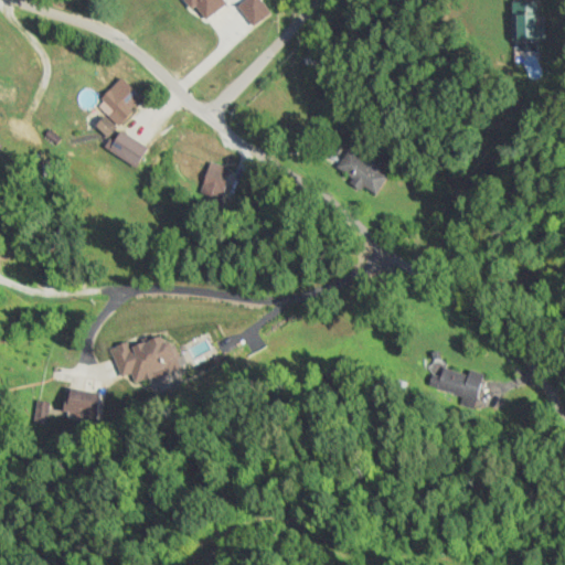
[(512,2),(512,40),(546,40),(546,28),(535,28),(535,2),(512,2)]
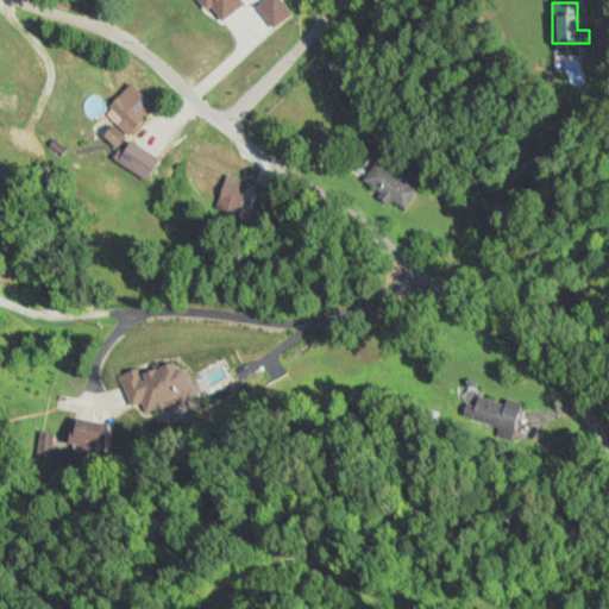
[(326,61),(337,75),(347,67),(337,52),(326,61)]
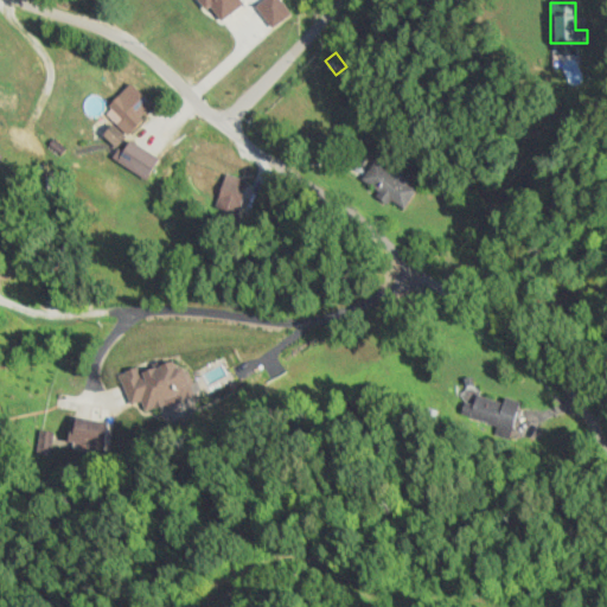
[(126,135),(153,108),(129,84),(103,112),(126,135)]
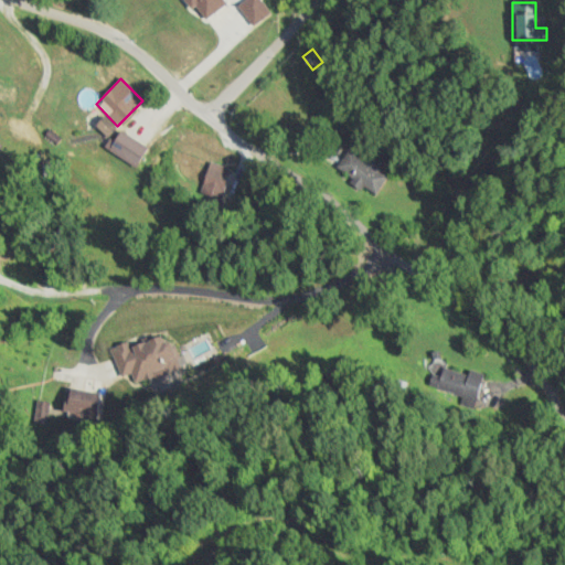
[(110,138),(104,148),(136,169),(148,150),(102,119),(95,128),(110,138)]
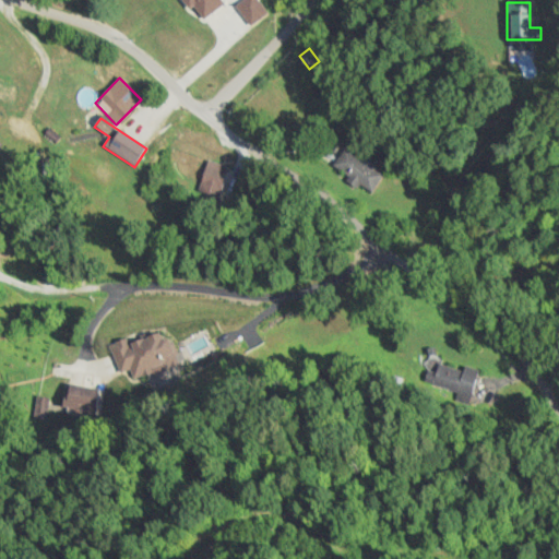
[(332,173),(376,191),(384,168),(341,150),(332,173)]
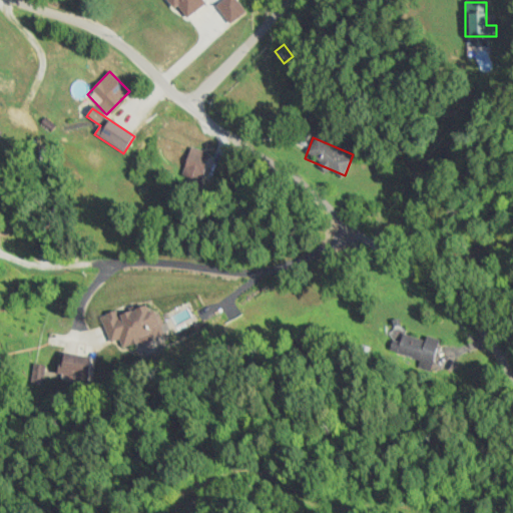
[(210,153),(188,147),(181,175),(202,180),(210,153)]
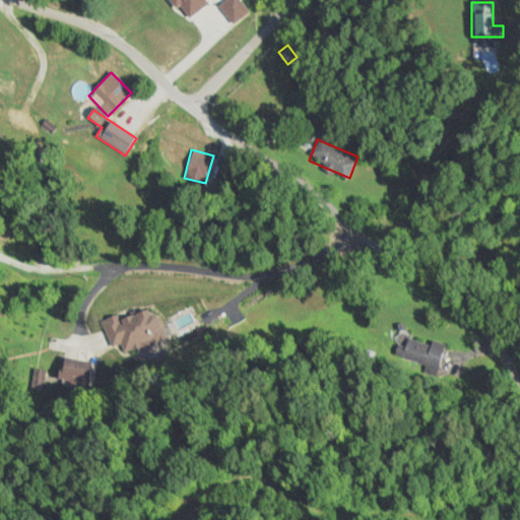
[(103,324),(112,343),(120,339),(126,352),(161,335),(146,304),(103,324)]
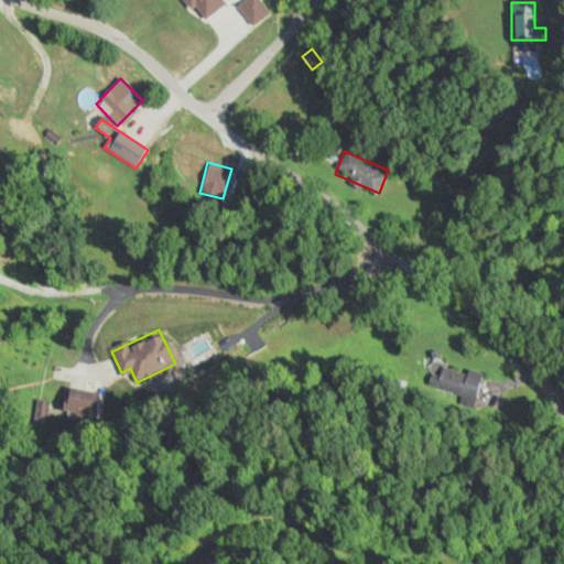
[(181,345),(192,367),(219,354),(208,332),(181,345)]
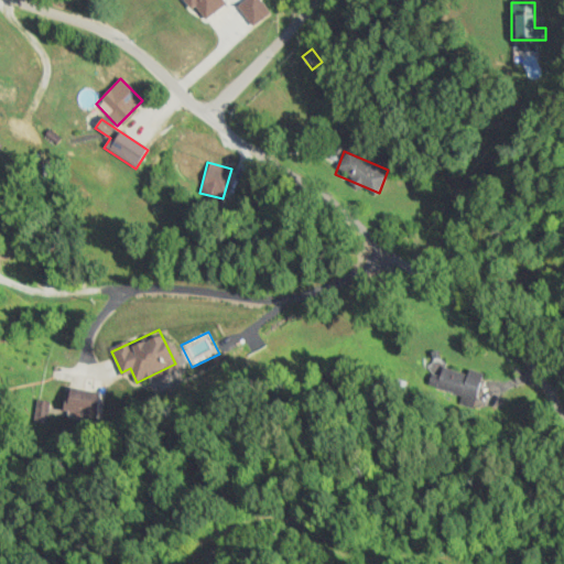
[(436,387),(476,401),(484,378),(444,364),(436,387)]
